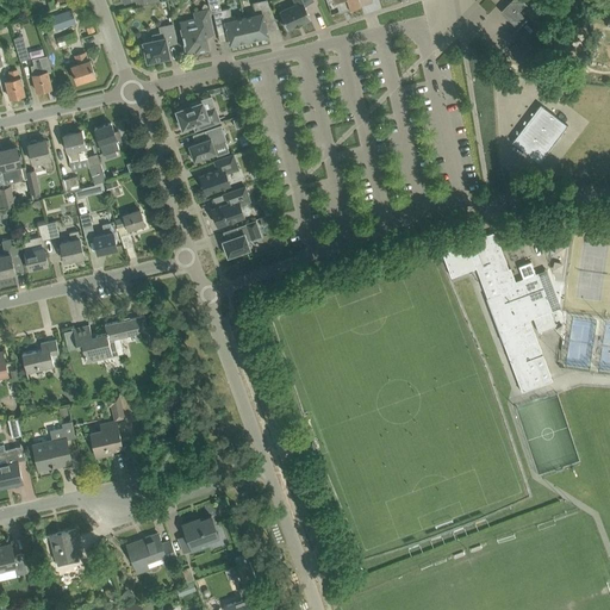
[(253,16),(244,17),(249,39),(251,38),(253,41),(261,39),(260,36),(268,35),(265,20),(275,18),(267,0),(261,0),(254,2),(255,11),(251,12),(253,16)]
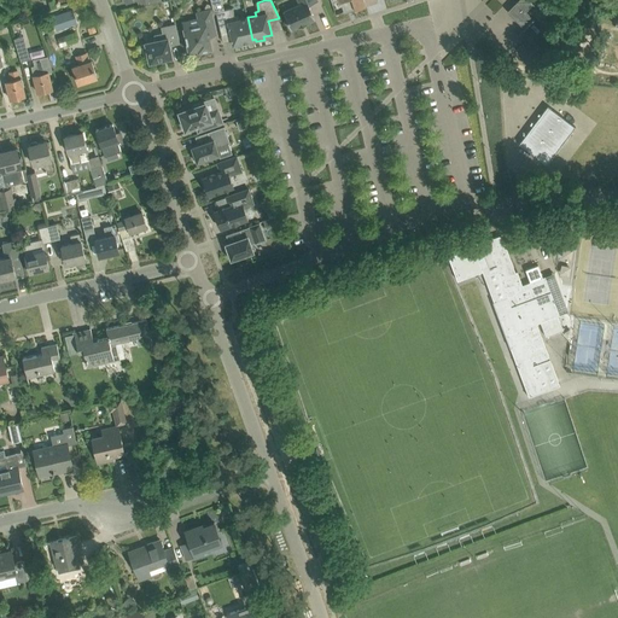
[(308,23),(307,22),(315,18),(309,5),(318,1),(316,0),(298,0),(301,4),(284,11),(291,29),(299,25),(299,27),(308,23)]
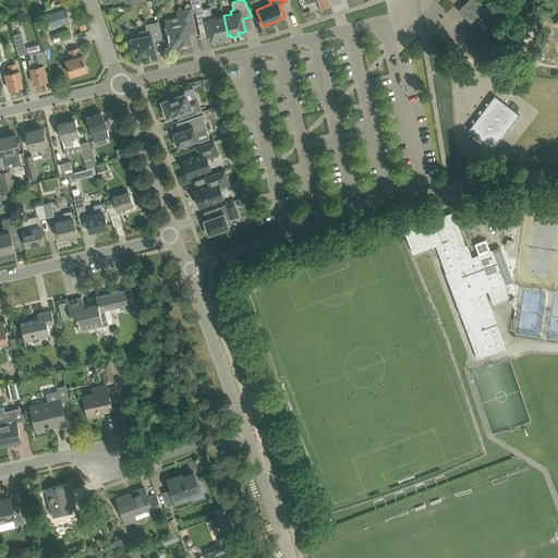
[(469,0),(458,12),(470,23),(473,27),(483,17),(478,14),(476,11),(480,9),(482,5),(476,0),(469,0)]
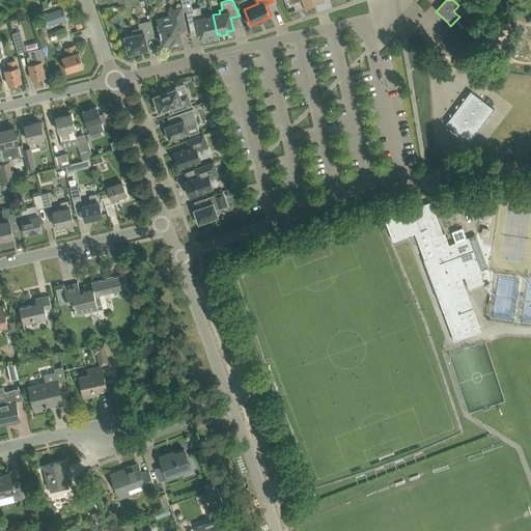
[(217,34),(213,15),(205,17),(204,14),(201,15),(200,6),(186,9),(190,27),(198,25),(200,37),(207,36),(207,38),(215,36),(215,34),(217,34)]
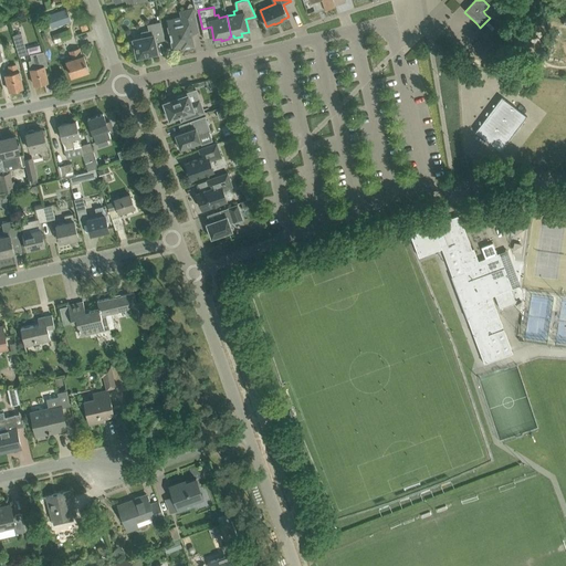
[(181,22),(168,25),(174,46),(181,44),(181,46),(195,44),(190,28),(197,25),(192,8),(179,11),(181,22)]
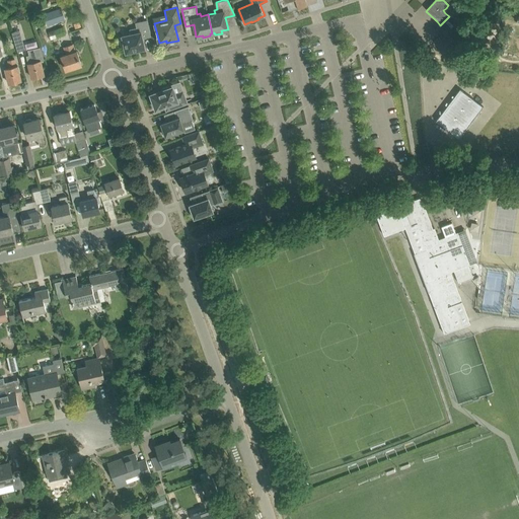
[(120,38),(122,46),(124,45),(126,52),(144,48),(142,38),(151,35),(147,19),(136,22),(137,27),(130,28),(131,33),(122,35),(123,36),(120,38)]
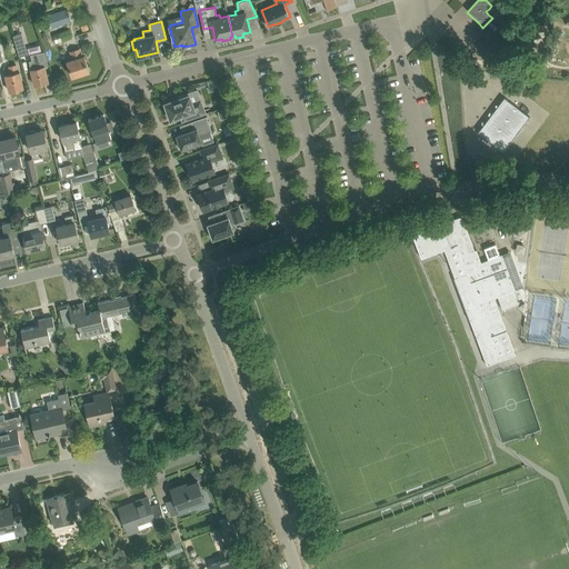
[(53,36),(56,43),(71,38),(69,30),(53,36)]
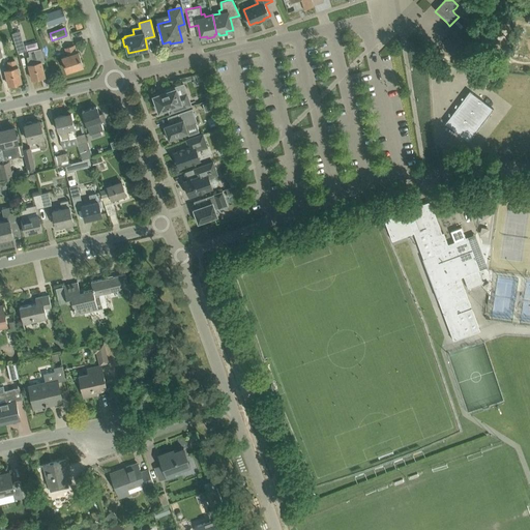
[(13,32),(19,52),(26,50),(21,30),(13,32)]
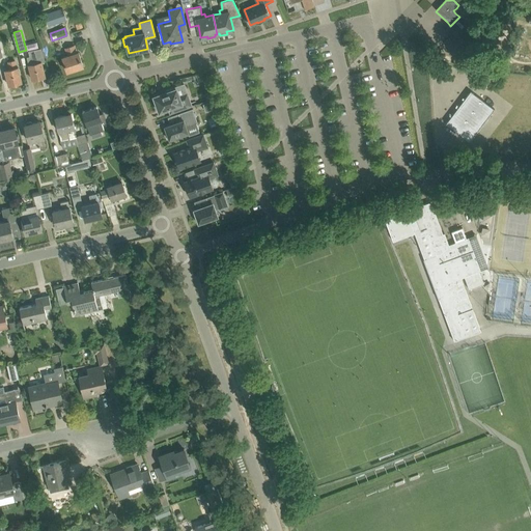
[(62,56),(67,71),(83,65),(79,52),(77,52),(75,46),(66,48),(68,55),(62,56)]
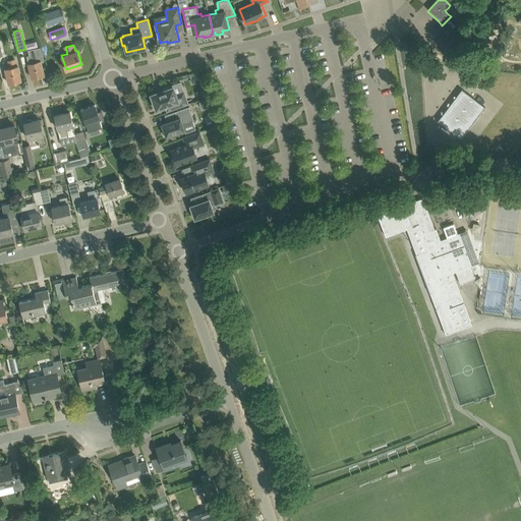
[(29,55),(26,55),(29,62),(30,68),(32,77),(45,74),(41,60),(44,60),(41,46),(27,49),(29,55)]
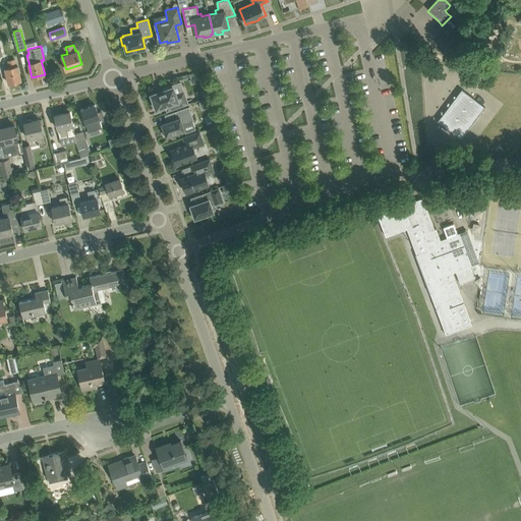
[(5,68),(8,83),(21,80),(17,65),(16,65),(14,58),(8,60),(10,67),(5,68)]
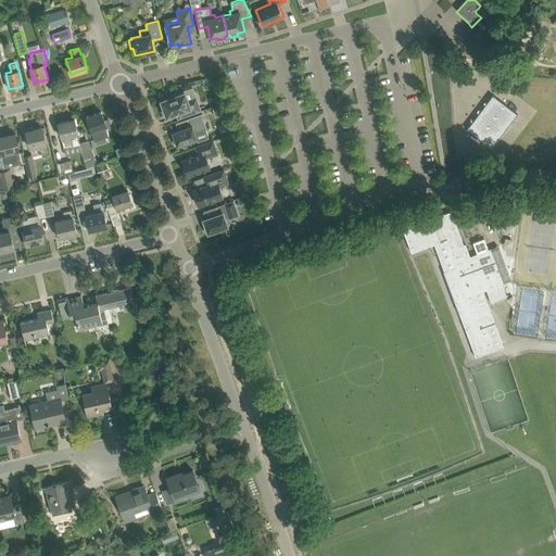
[(163,110),(164,115),(166,114),(167,116),(176,113),(178,118),(201,111),(196,96),(187,99),(185,92),(180,93),(180,92),(174,95),(175,96),(162,101),(165,110),(163,110)]
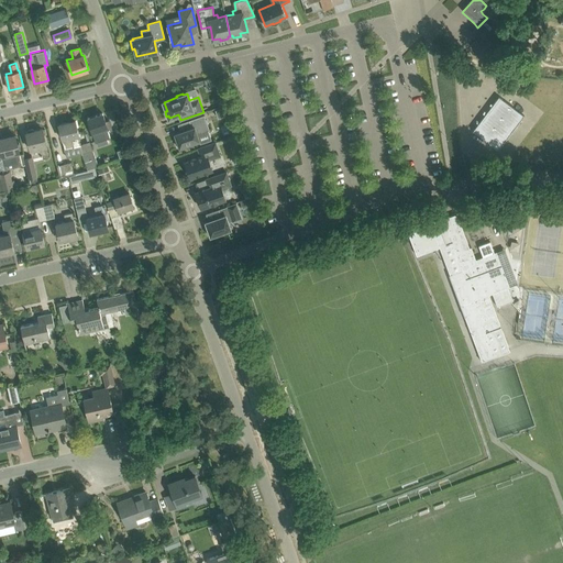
[(505,96),(468,129),(493,154),(528,121),(505,96)]
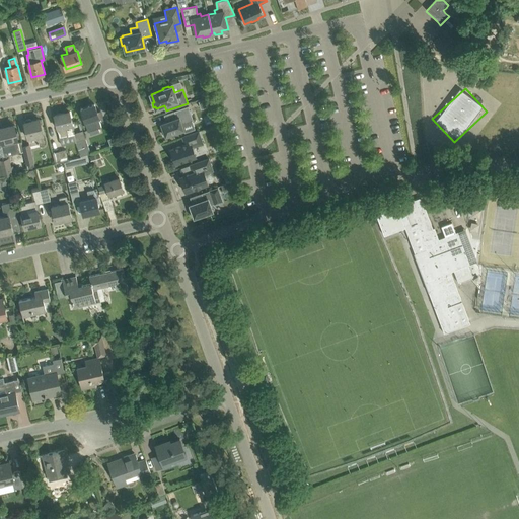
[(199,101),(202,108),(208,106),(205,98),(199,101)]
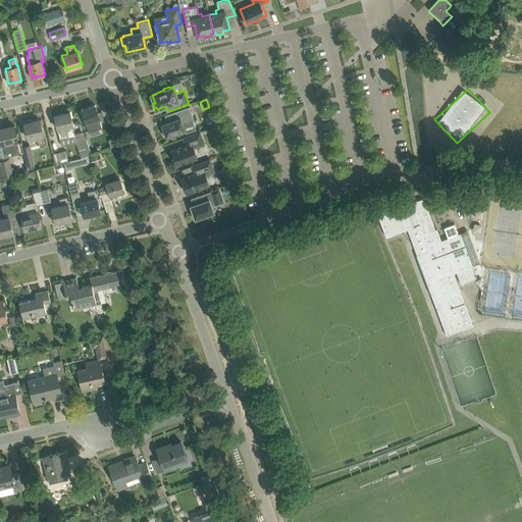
[(95,104),(82,109),(85,120),(87,124),(89,131),(97,127),(102,125),(95,104)]
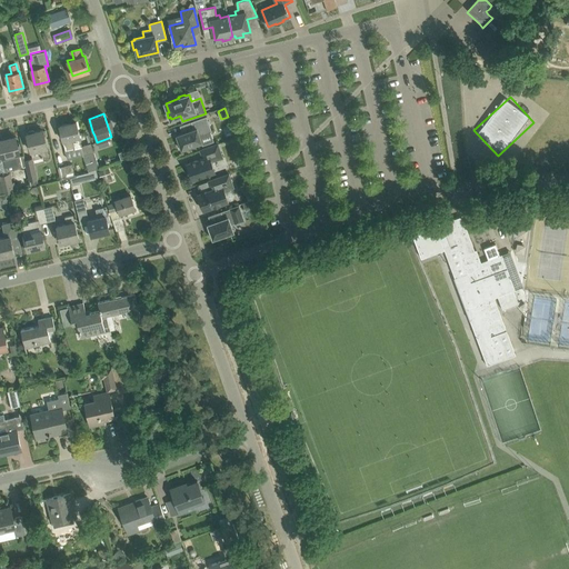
[(203,133),(211,131),(207,116),(191,121),(193,129),(177,135),(179,141),(177,141),(179,148),(181,148),(181,149),(182,148),(183,150),(191,147),(191,146),(201,141),(199,135),(203,133)]
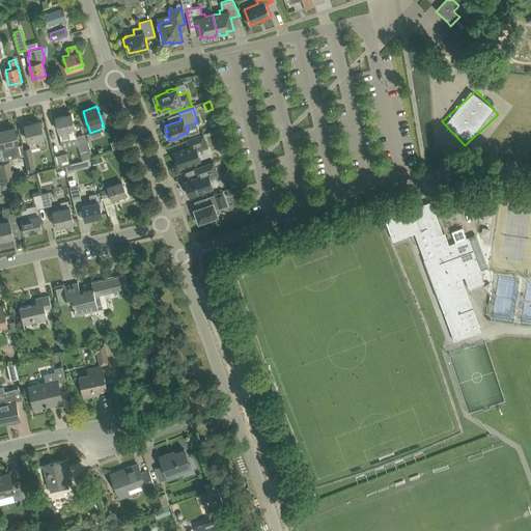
[(55,117),(59,131),(61,140),(76,136),(74,128),(75,128),(72,113),(55,117)]
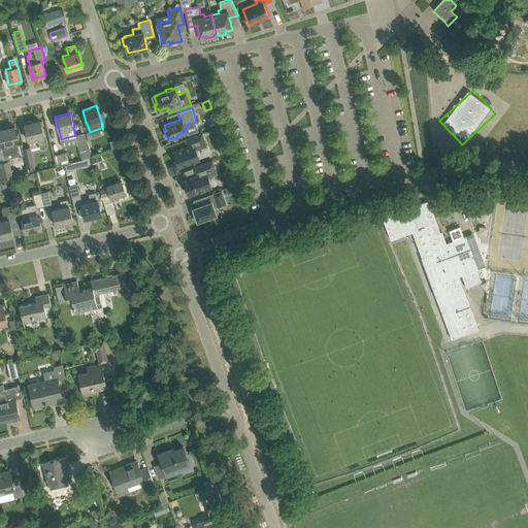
[(40,121),(25,124),(29,140),(30,147),(38,145),(45,143),(43,136),(40,121)]
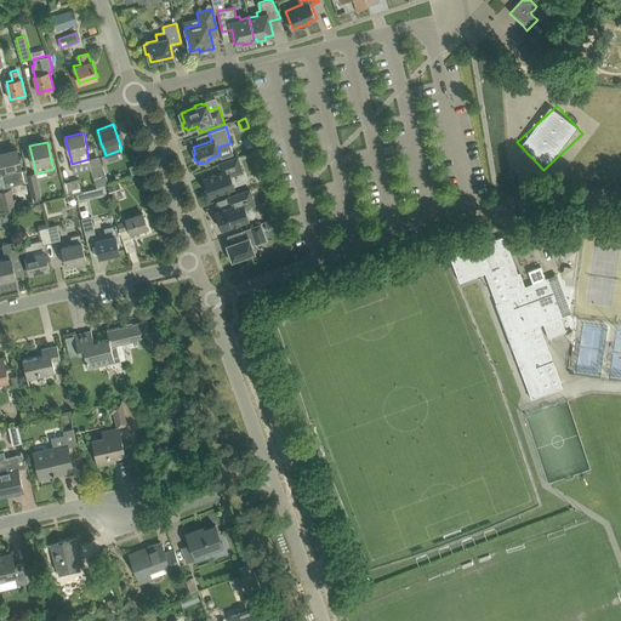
[(17,149),(0,153),(0,158),(4,175),(13,172),(17,184),(29,181),(28,174),(27,170),(22,170),(21,165),(23,165),(22,158),(20,158),(17,149)]
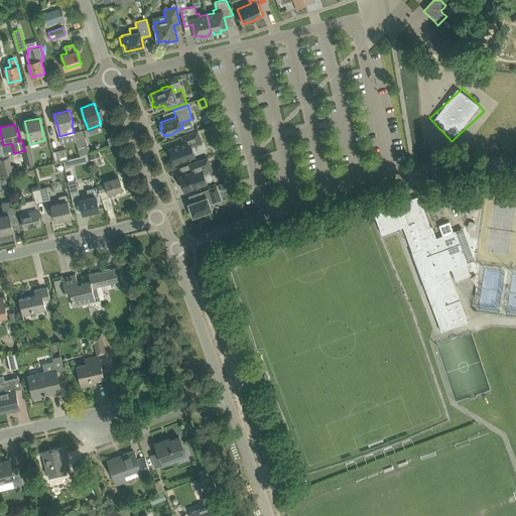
[(169,148),(174,162),(195,155),(191,146),(202,142),(198,130),(181,135),(183,143),(169,148)]
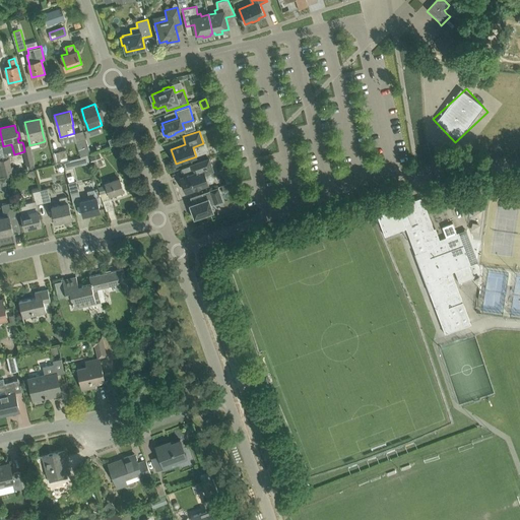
[(76,142),(81,156),(87,154),(91,153),(86,139),(76,142)]
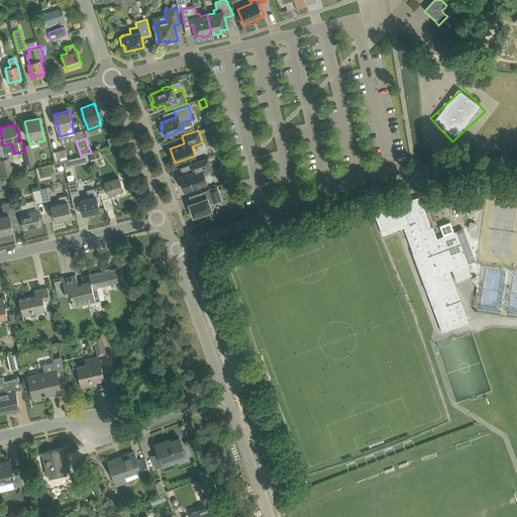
[(29,143),(23,144),(24,150),(27,163),(33,161),(29,143)]
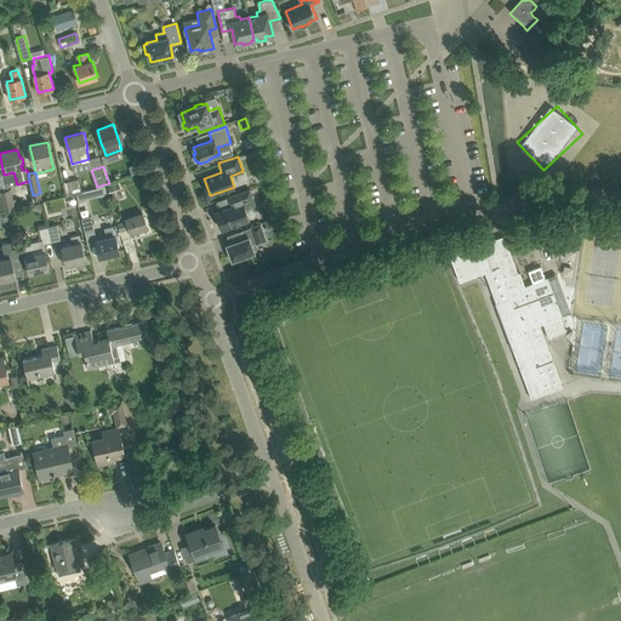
[(62,181),(66,194),(80,191),(80,187),(85,186),(83,174),(75,175),(77,177),(62,181)]
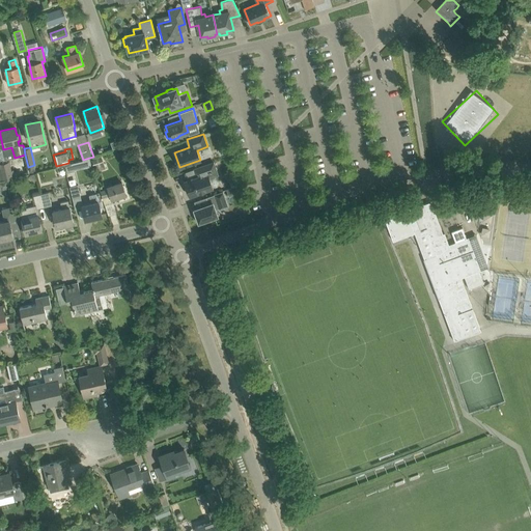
[(84,160),(82,161),(84,167),(91,166),(89,158),(83,160),(84,160)]
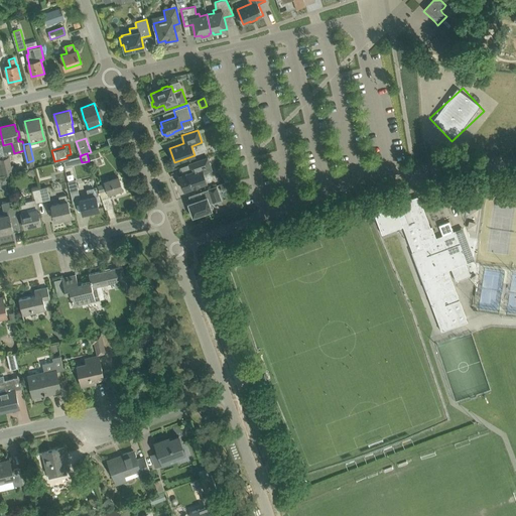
[(9,157),(0,159),(1,162),(4,175),(12,173),(9,157)]
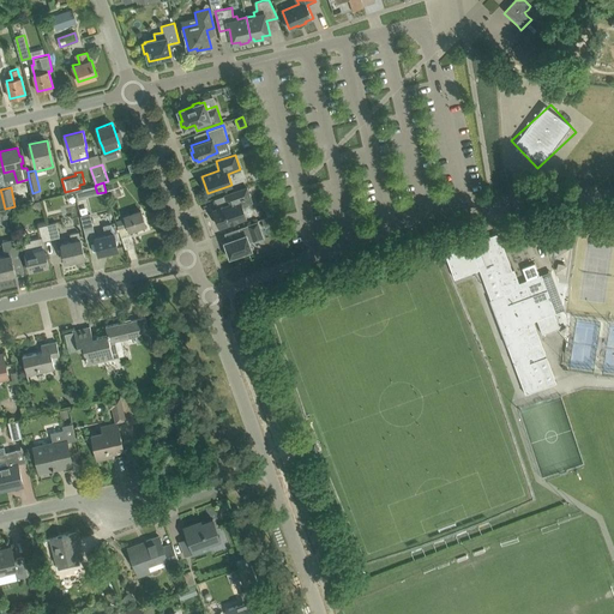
[(244,218),(240,210),(244,209),(242,205),(252,202),(247,187),(224,196),(228,204),(214,209),(220,227),(244,218)]
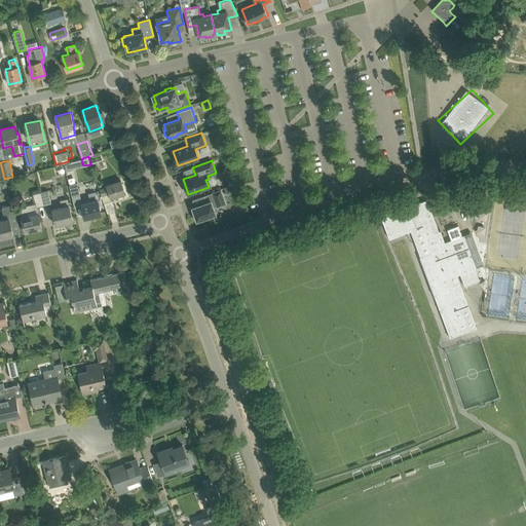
[(38,172),(40,180),(46,179),(44,170),(38,172)]
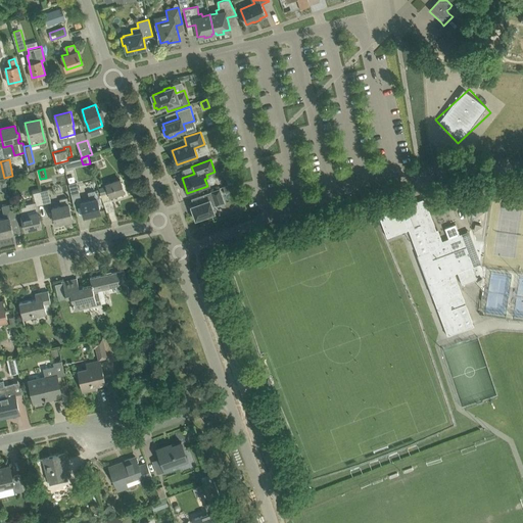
[(68,182),(72,196),(79,195),(76,180),(68,182)]
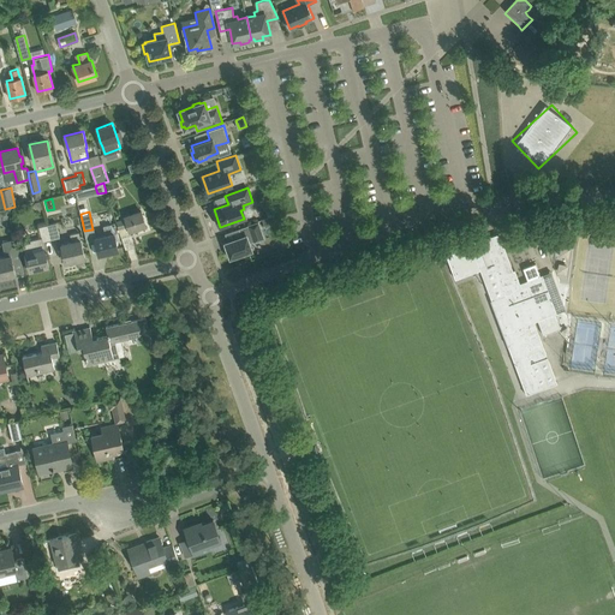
[(119,228),(127,226),(130,231),(147,226),(142,212),(125,216),(125,219),(117,221),(119,228)]
